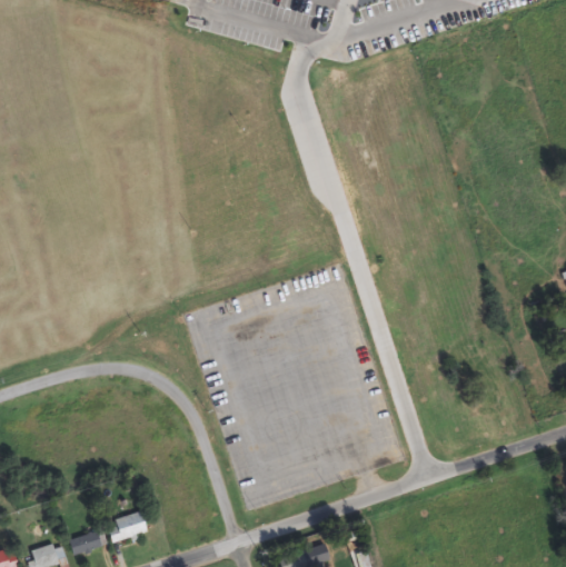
[(113,543),(148,530),(141,510),(106,523),(113,543)]
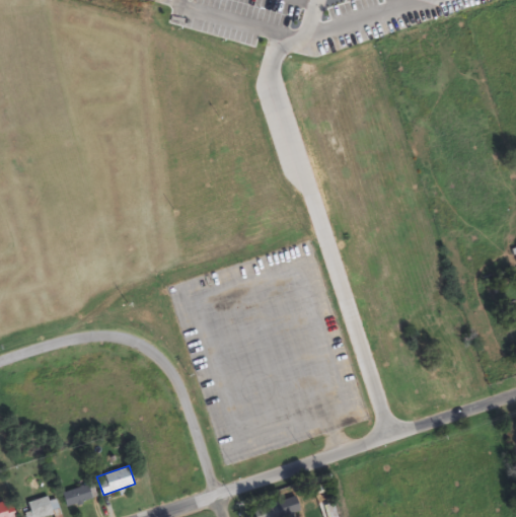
[(98,496),(92,482),(62,493),(67,508),(98,496)]
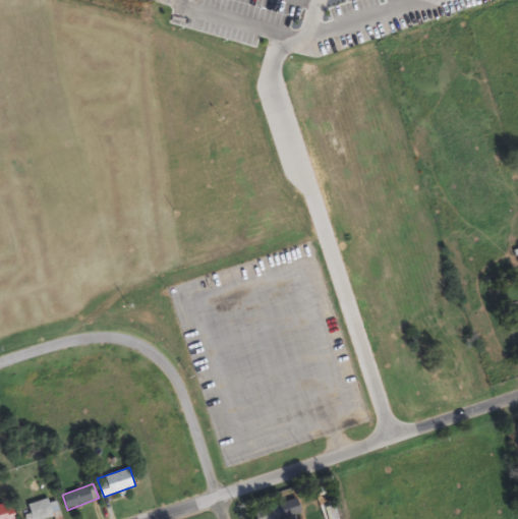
[(26,518),(45,518),(58,515),(51,496),(26,505),(30,512),(25,514),(26,518)]
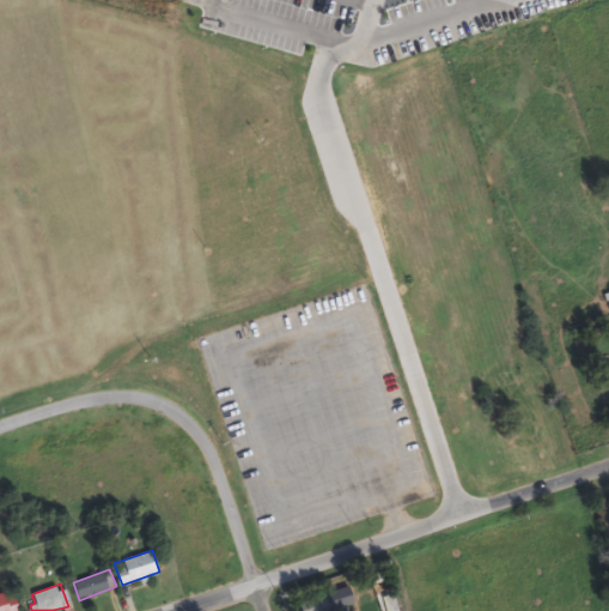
[(0,610),(20,610),(12,588),(0,592),(0,610)]
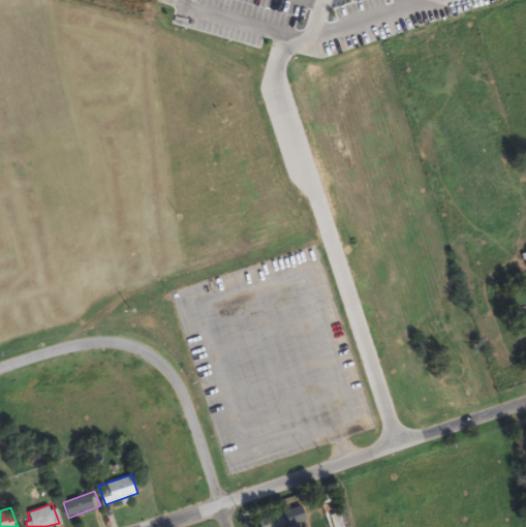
[(257,516),(258,526),(300,526),(300,520),(288,521),(287,513),(257,516)]
